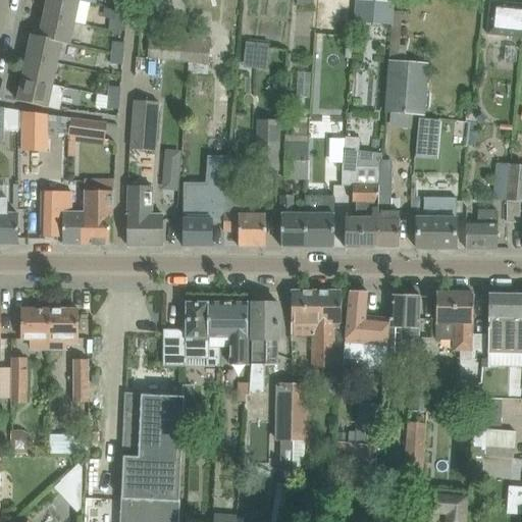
[(74,0),(47,0),(44,15),(74,22),(79,1),(74,0)]
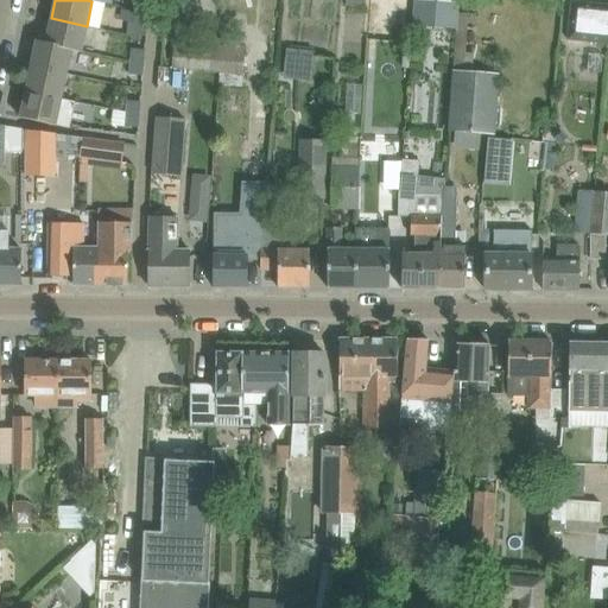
[(135,0),(134,11),(149,12),(149,0),(135,0)]
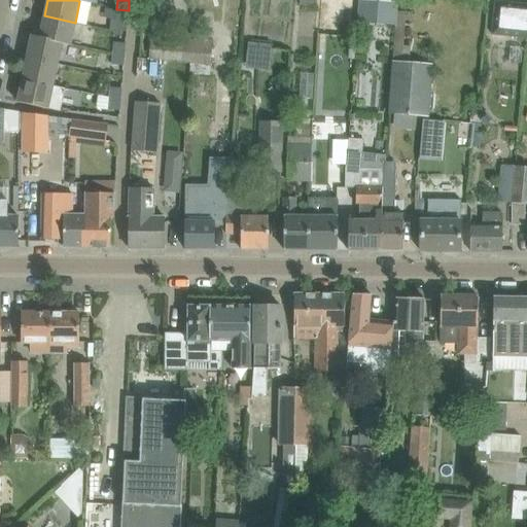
[(359,0),(357,24),(394,27),(396,0),(359,0)]
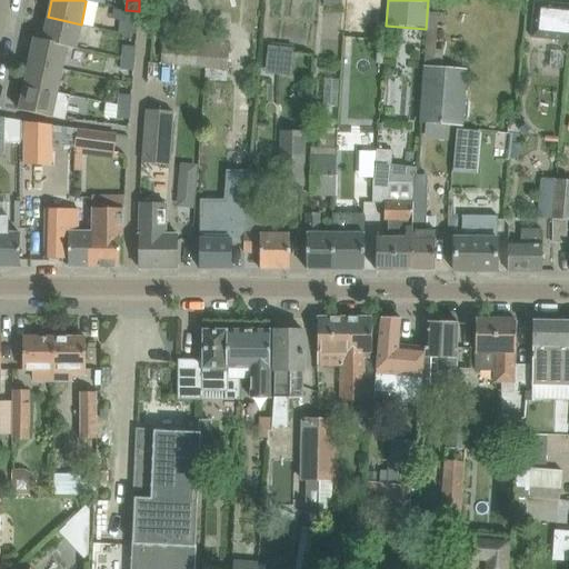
[(568,5),(535,2),(531,38),(568,41),(568,5)]
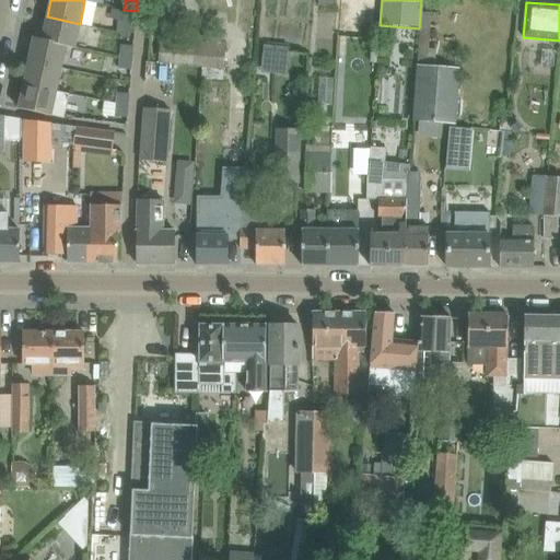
[(137,11),(124,10),(123,21),(136,22),(137,11)]
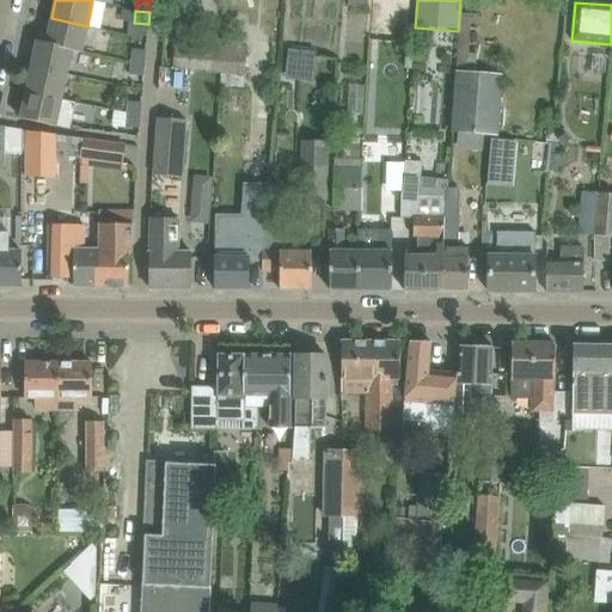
[(37,41),(37,42),(81,53),(87,26),(51,18),(46,43),(37,41)]
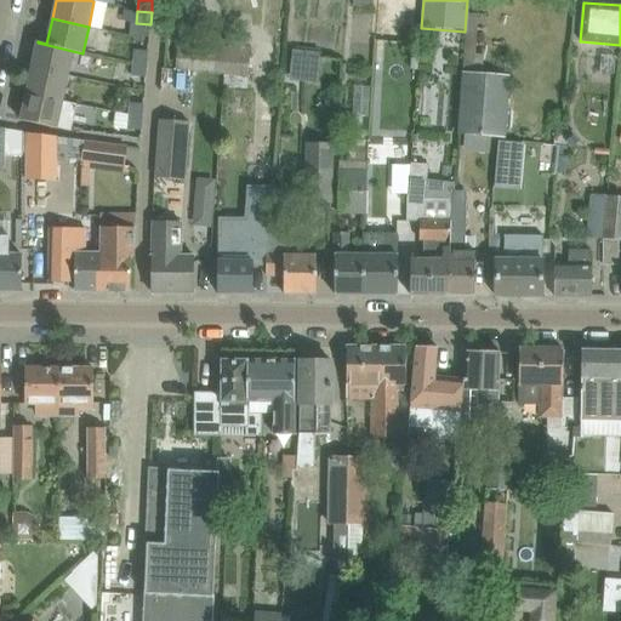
[(38,43),(32,69),(68,77),(73,52),(83,53),(38,43)]
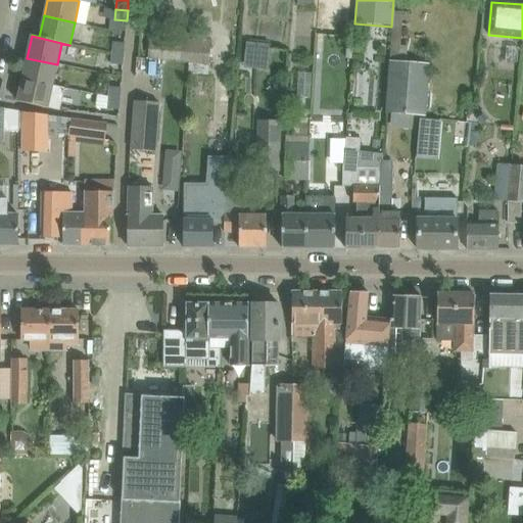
[(209,41),(151,36),(149,59),(189,63),(188,74),(206,75),(209,41)]
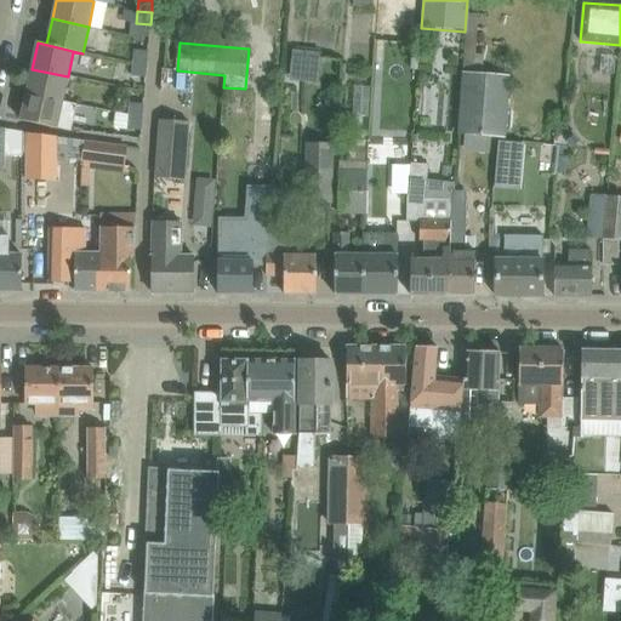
[(135,50),(134,63),(147,64),(148,51),(135,50)]
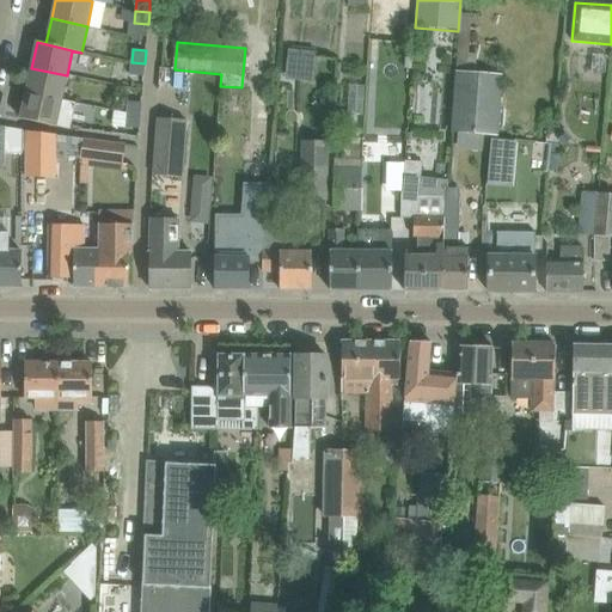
[(288,50),(285,80),(311,83),(314,53),(288,50)]
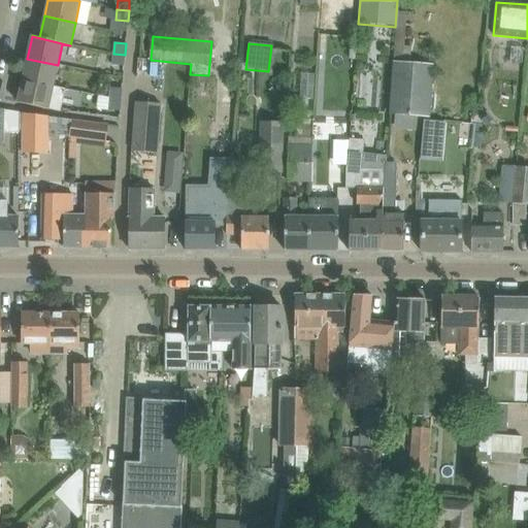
[(125,55),(113,54),(112,65),(124,66),(125,55)]
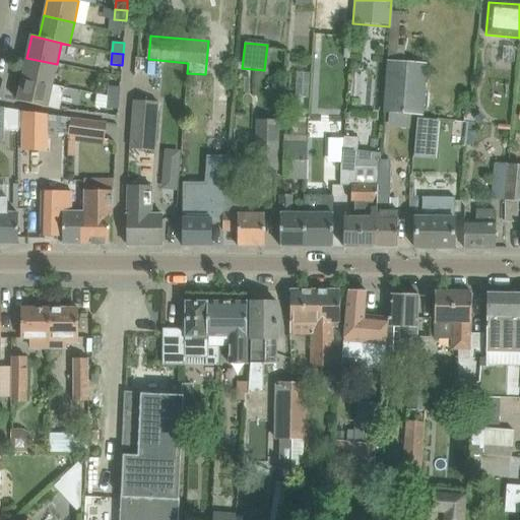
[(26,58),(21,79),(52,85),(57,64),(26,58)]
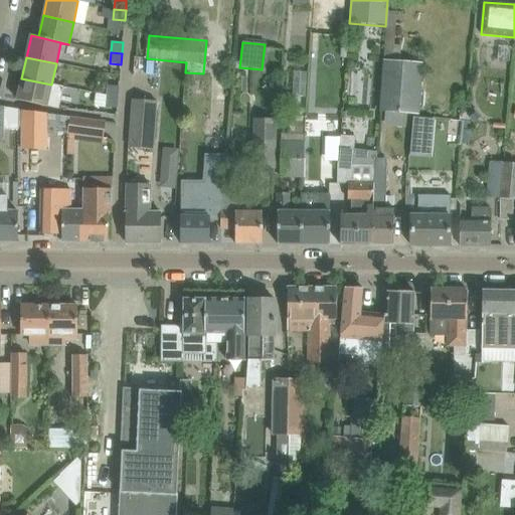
[(423,63),(383,59),(378,111),(418,115),(423,63)]
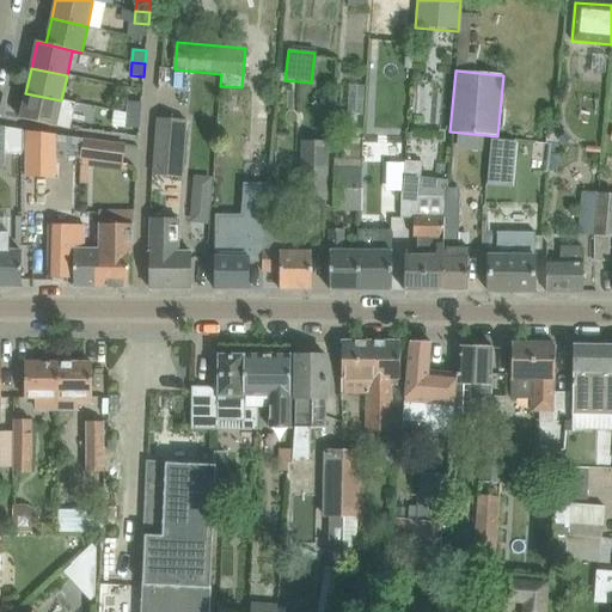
[(61,101),(25,93),(20,120),(43,124),(56,127),(69,129),(75,104),(61,101)]
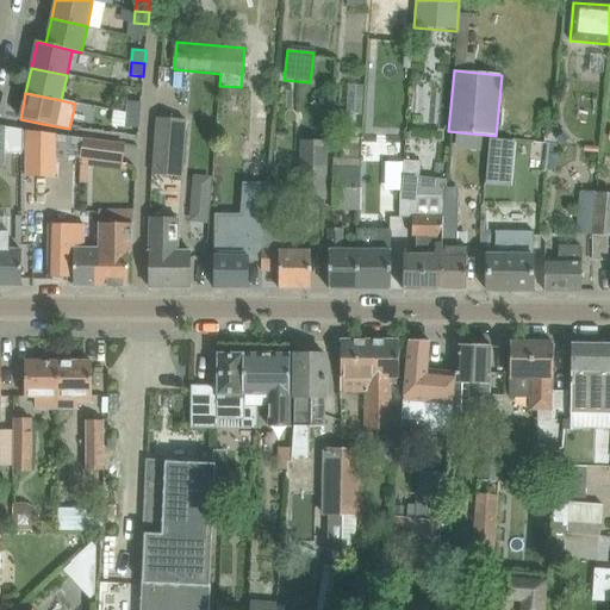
[(128,101),(126,114),(139,116),(141,103),(128,101)]
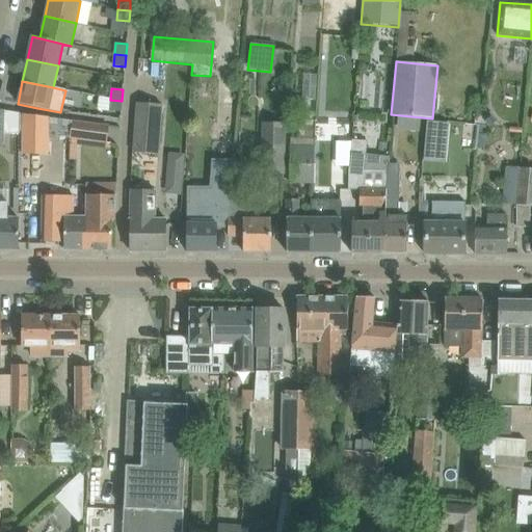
[(122,101),(110,100),(109,110),(121,111),(122,101)]
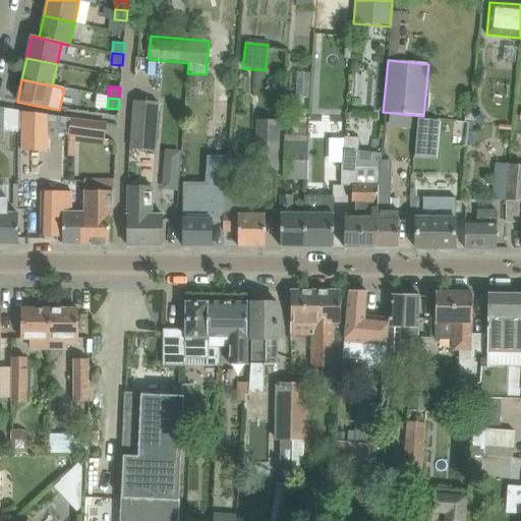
[(134,101),(130,150),(156,152),(160,103),(134,101)]
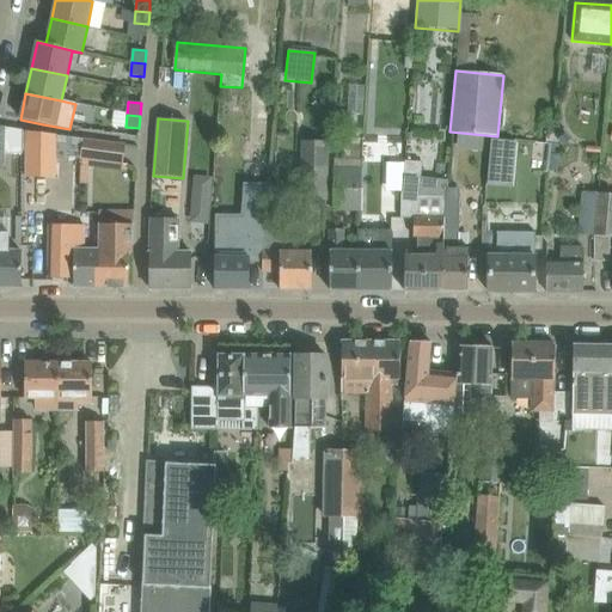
[(23,130),(2,128),(4,157),(23,155),(23,130)]
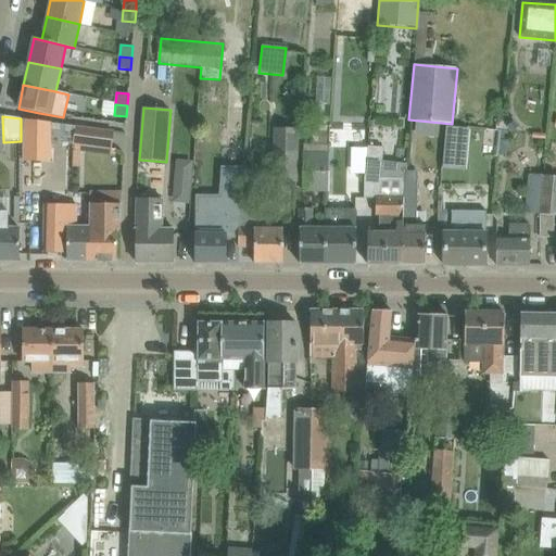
[(50,142),(73,143),(75,127),(24,119),(24,161),(50,162),(50,142)]
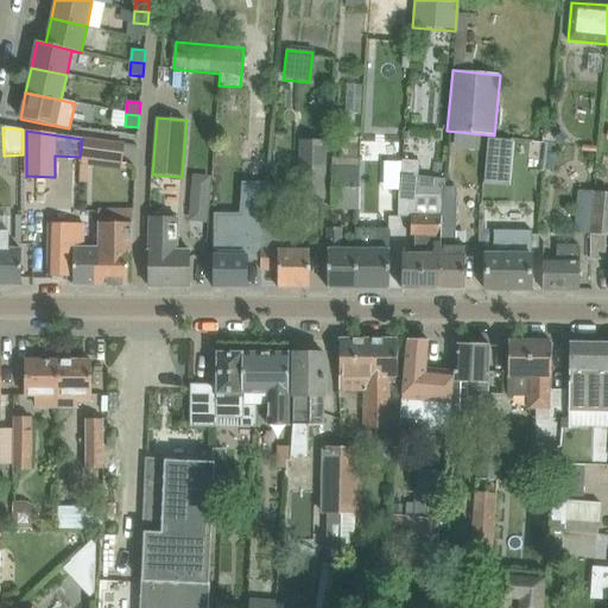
[(353,157),(353,209),(377,209),(378,137),(359,135),(359,138),(354,138),(353,157)]
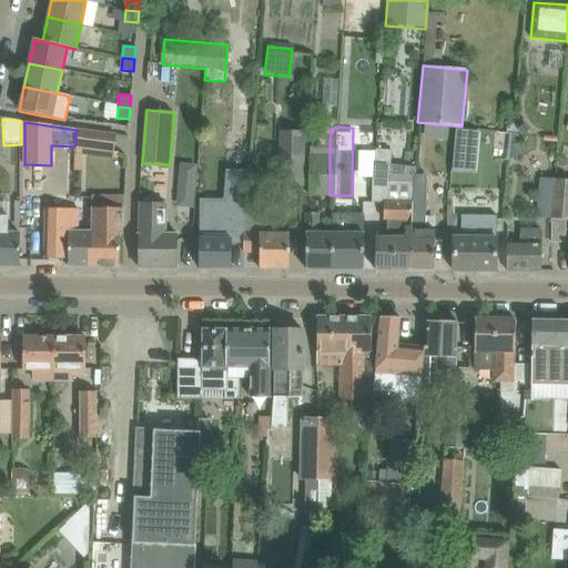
[(477,131),(456,129),(452,171),(473,173),(477,131)]
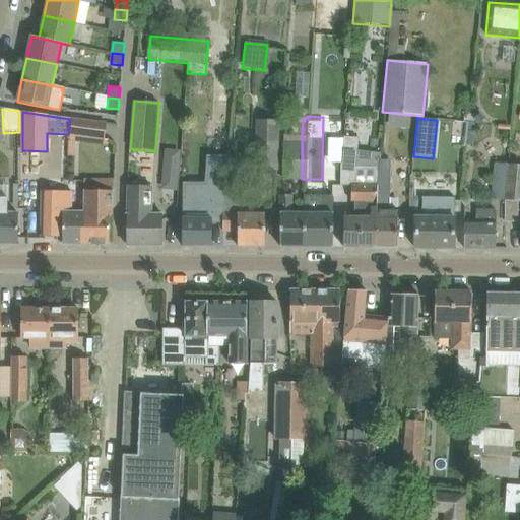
[(68,134),(104,139),(106,124),(70,119),(68,134)]
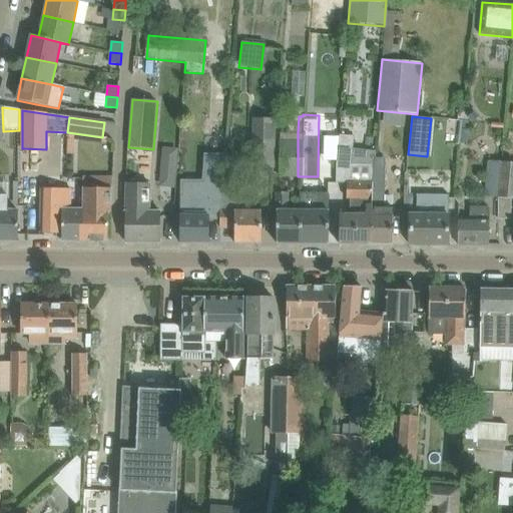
[(275,118),(253,118),(252,167),(274,167),(275,118)]
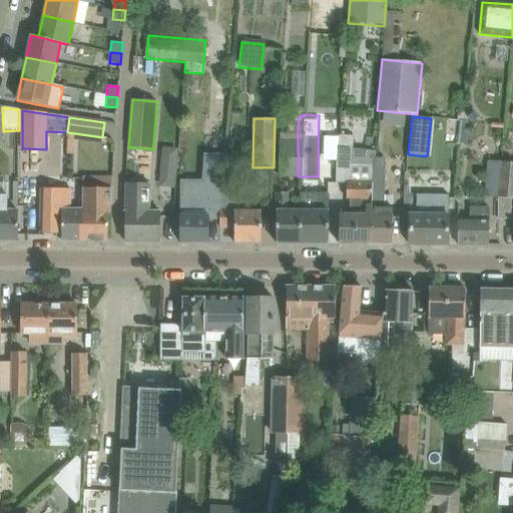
[(445,145),(460,146),(462,121),(447,119),(445,145)]
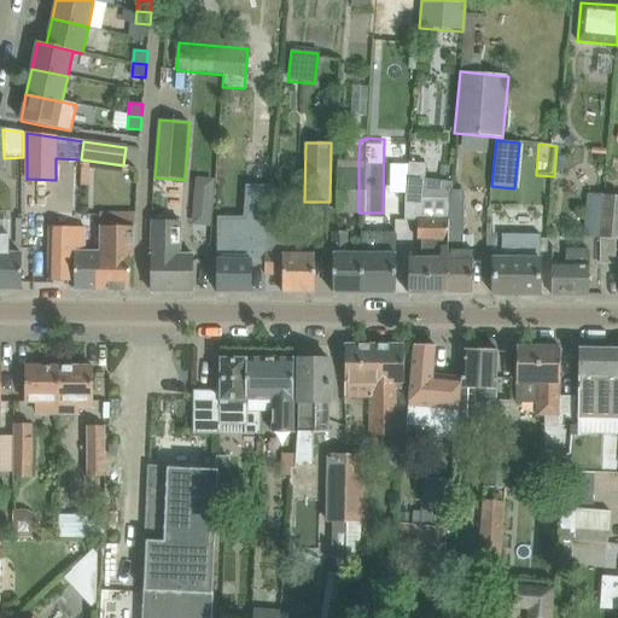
[(337,169),(336,213),(359,213),(359,159),(338,159),(338,169),(337,169)]
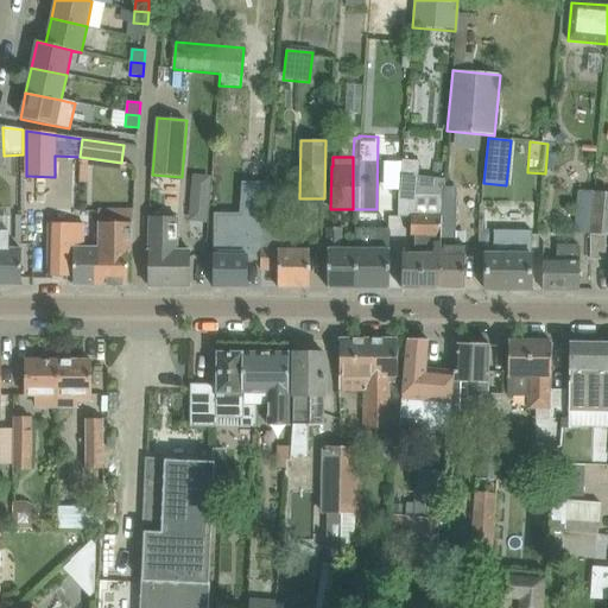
[(401,289),(438,290),(439,221),(442,201),(442,196),(417,196),(417,163),(400,163),(397,196),(397,217),(411,217),(411,236),(415,236),(415,255),(401,255),(401,289)]
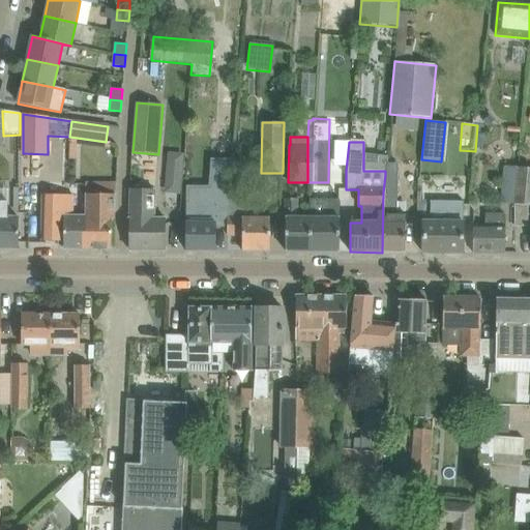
[(166,175),(182,176),(183,156),(167,155),(166,175)]
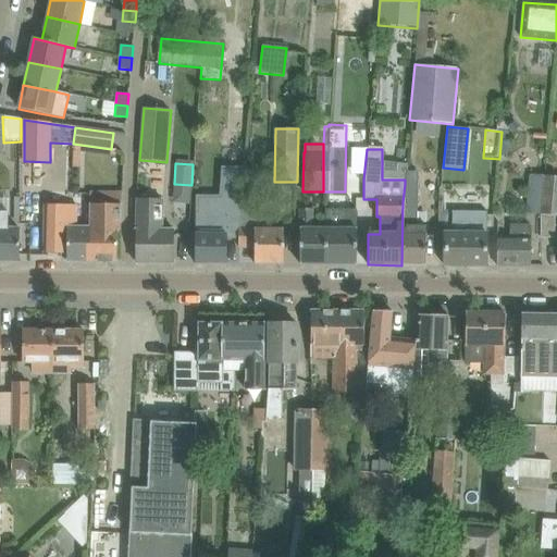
[(195,242),(195,263),(226,263),(227,231),(239,231),(240,229),(242,211),(246,169),(224,169),(221,212),(196,212),(195,235),(195,242)]
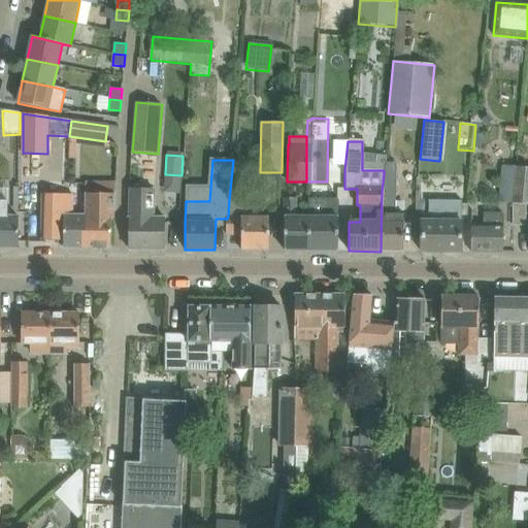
[(502,165),(499,202),(513,204),(517,166),(502,165)]
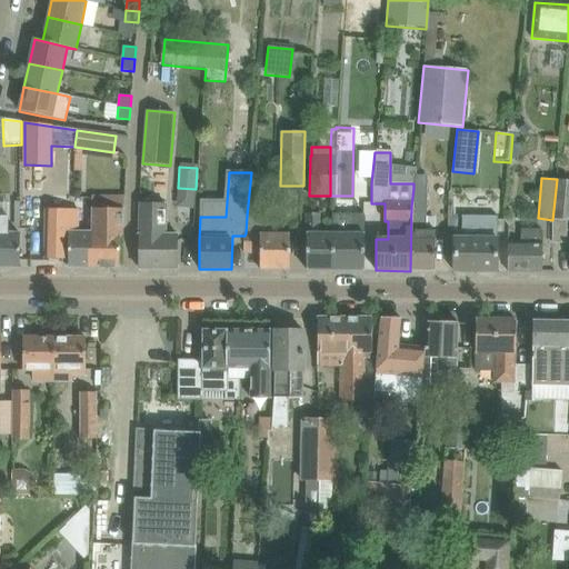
[(552,220),(552,243),(567,243),(567,221),(568,220),(568,180),(557,179),(552,220)]
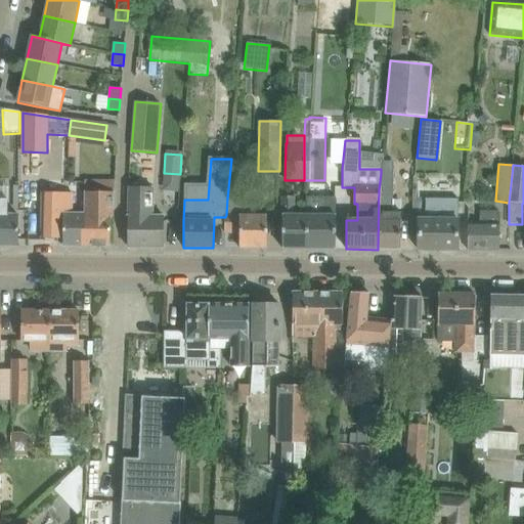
[(428,171),(429,189),(445,189),(445,170),(428,171)]
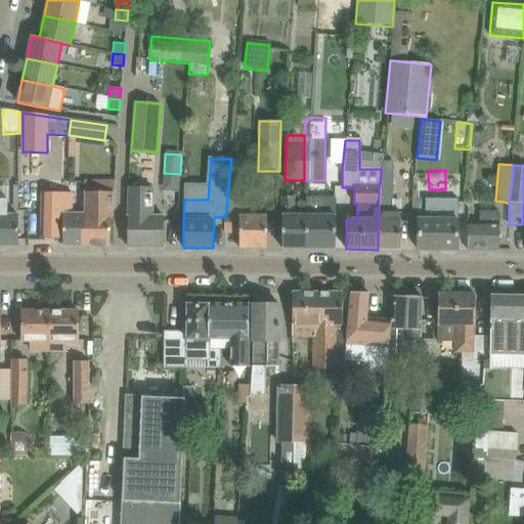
[(379,190),(378,250),(400,250),(400,213),(391,213),(392,173),(381,173),(379,190)]
